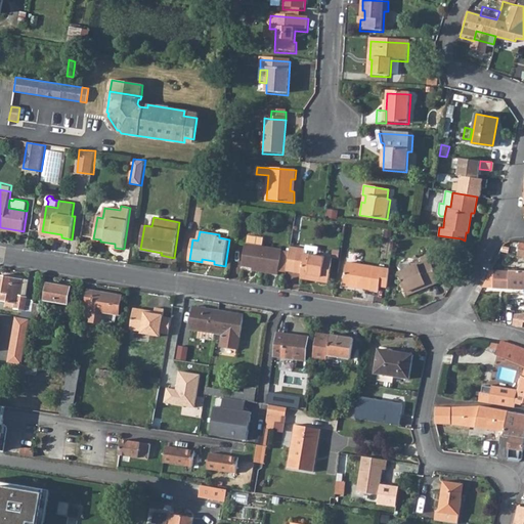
[(263,246),(265,236),(250,233),(248,244),(263,246)]
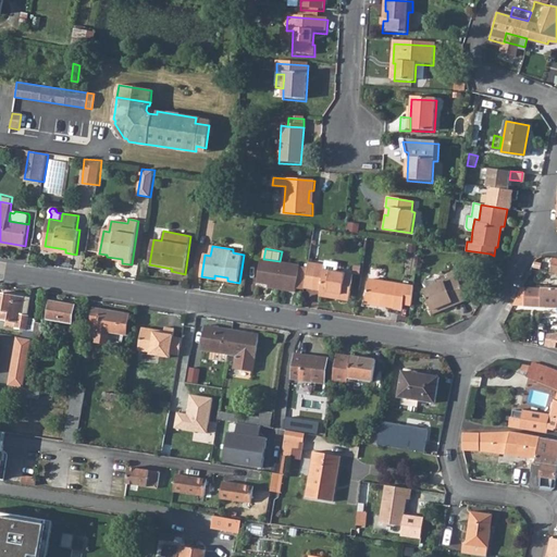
[(262,258),(258,283),(288,287),(287,289),(297,292),(301,264),(280,261),(263,259),(262,258)]
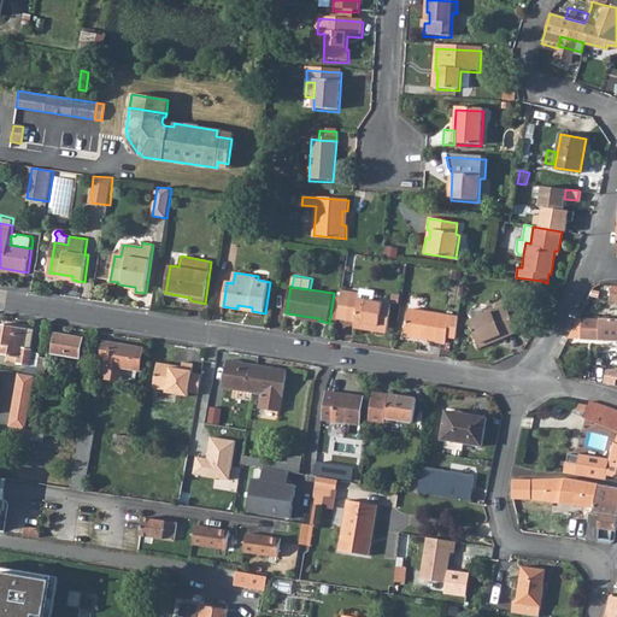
[(375,300),(377,291),(363,289),(362,294),(352,292),(347,321),(357,322),(357,324),(376,328),(376,330),(389,333),(393,304),(375,300)]
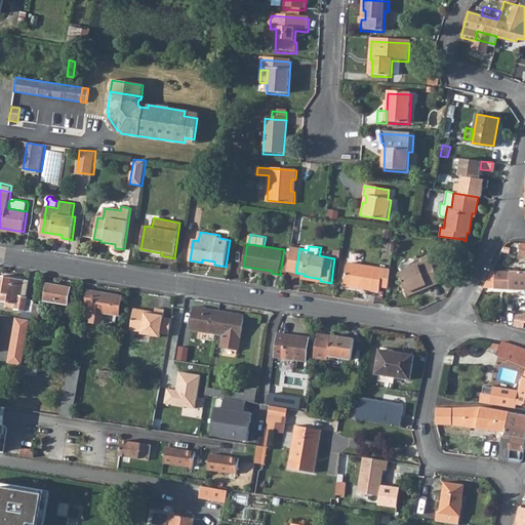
[(299,248),(292,247),(288,272),(295,273),(299,248)]
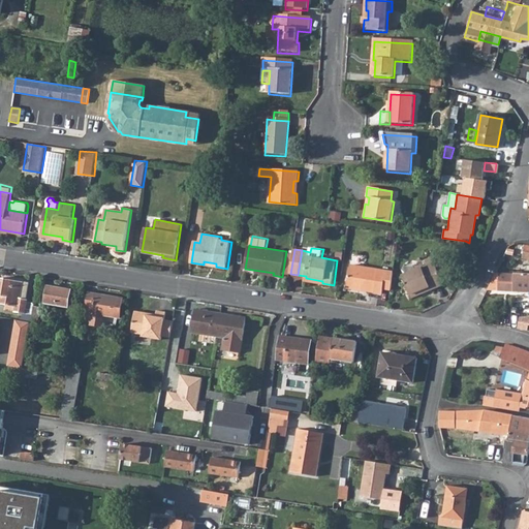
[(442,278),(448,275),(441,259),(435,262),(442,278)]
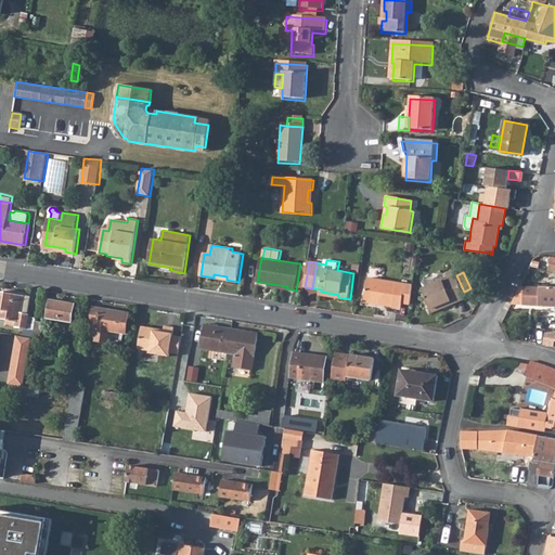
[(465,294),(464,292),(456,275),(456,273),(424,288),(434,312),(443,307),(442,304),(465,294)]
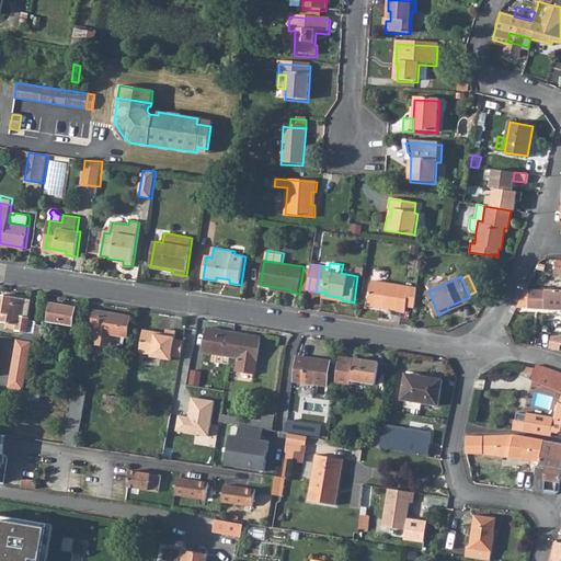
[(420,288),(374,281),(369,305),(382,307),(382,305),(399,308),(398,310),(407,311),(408,307),(416,308),(420,288)]
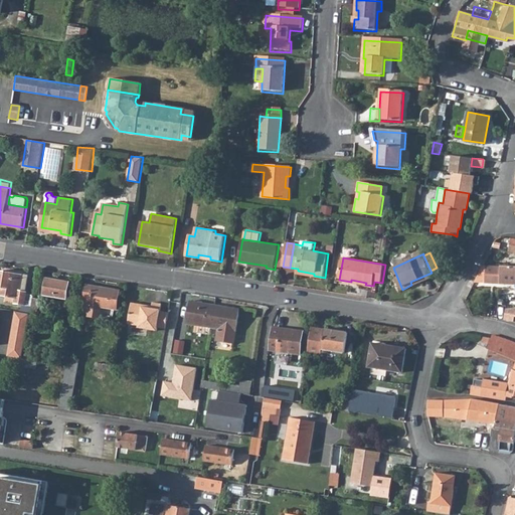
[(514,266),(483,264),(475,282),(508,283),(514,283),(514,266)]
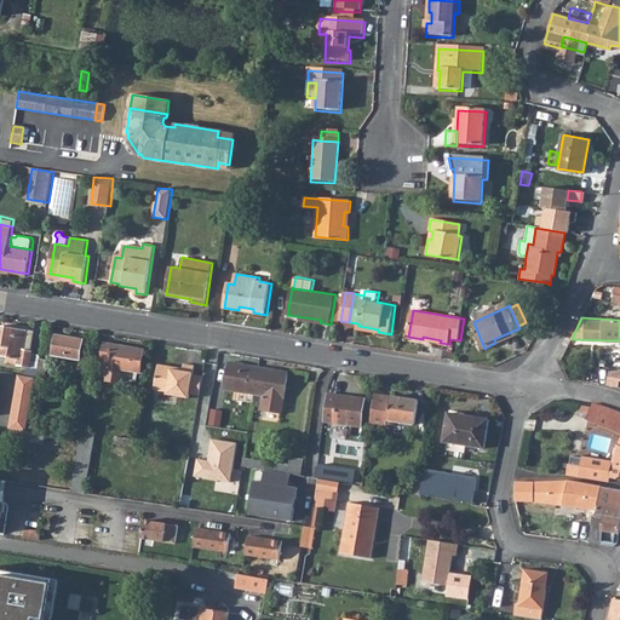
[(27,331),(0,326),(0,357),(18,360),(17,367),(27,368),(26,375),(36,378),(36,375),(39,359),(40,355),(32,354),(33,350),(32,350),(24,349),(27,331)]
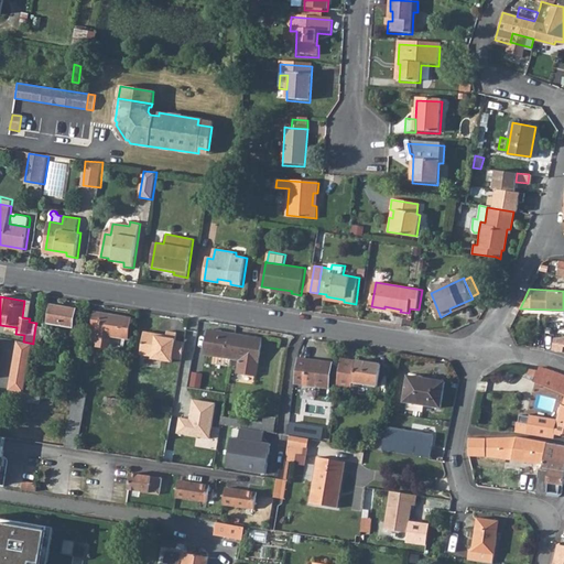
[(29,318),(31,302),(24,301),(22,317),(29,318)]
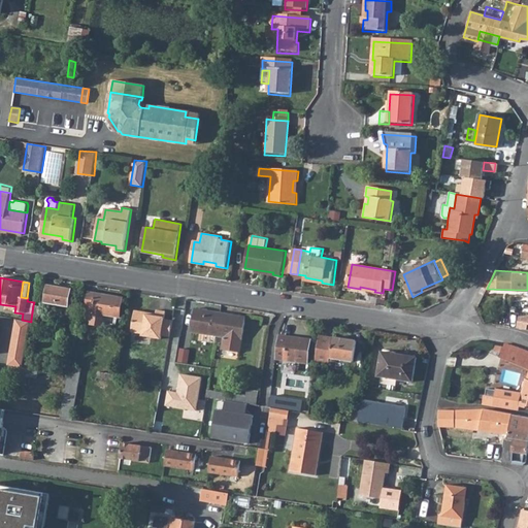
[(68,306),(70,289),(47,286),(44,303),(68,306)]
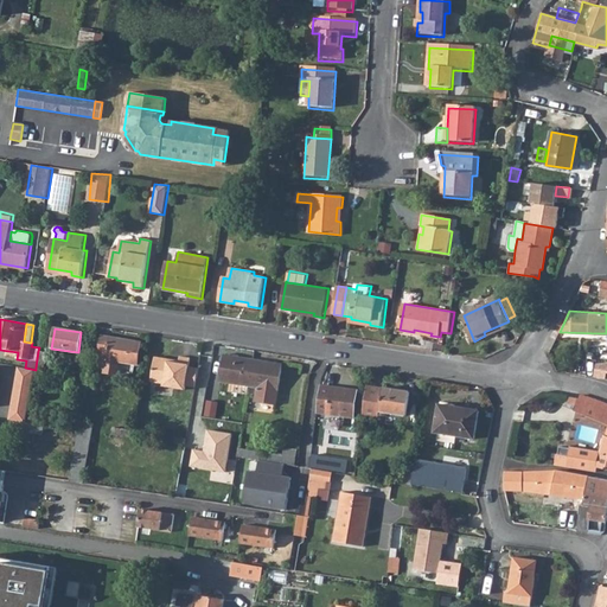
[(138,365),(141,343),(101,336),(96,359),(107,360),(104,372),(115,374),(117,363),(138,365)]
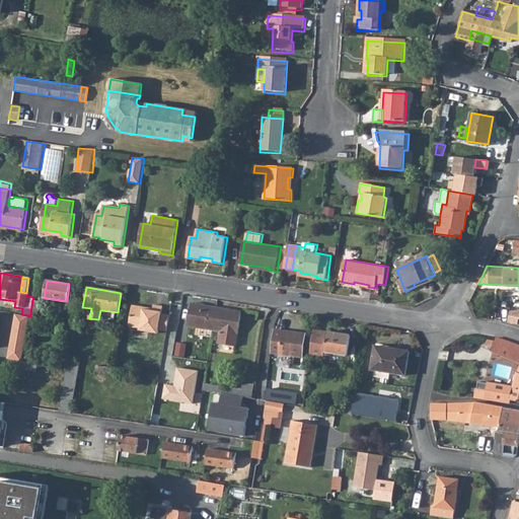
[(39,314),(41,301),(33,300),(33,297),(32,300),(30,314),(39,314)]
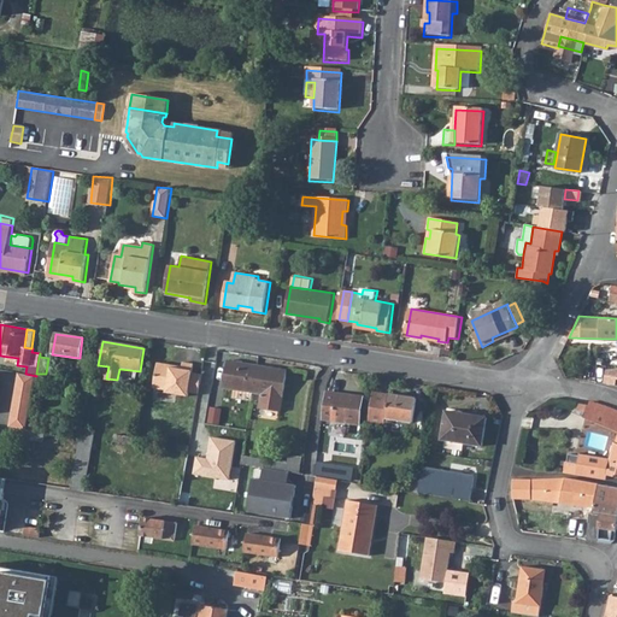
[(257,366),(227,360),(222,389),(233,391),(231,397),(241,398),(242,392),(252,394),(257,366)]
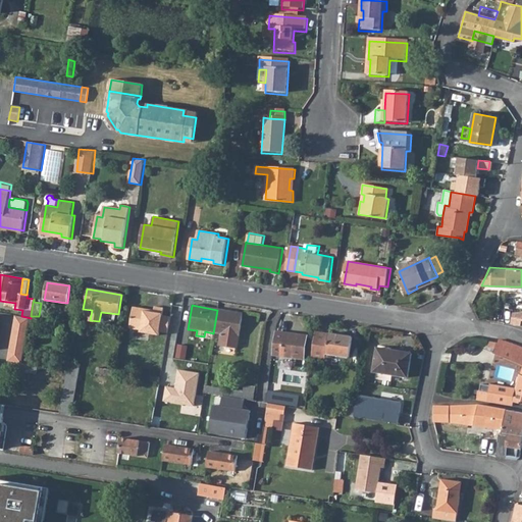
[(179,327),(183,309),(171,307),(169,318),(168,326),(179,327)]
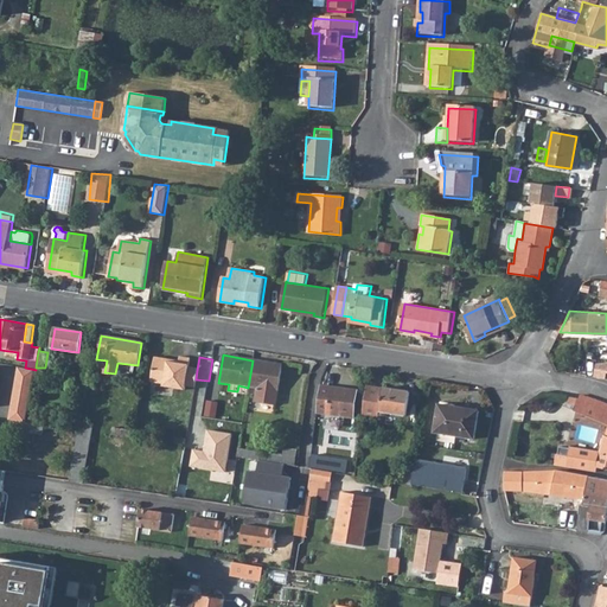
[(163,388),(184,391),(185,388),(187,369),(190,360),(179,358),(178,363),(154,359),(151,384),(163,385),(163,388)]
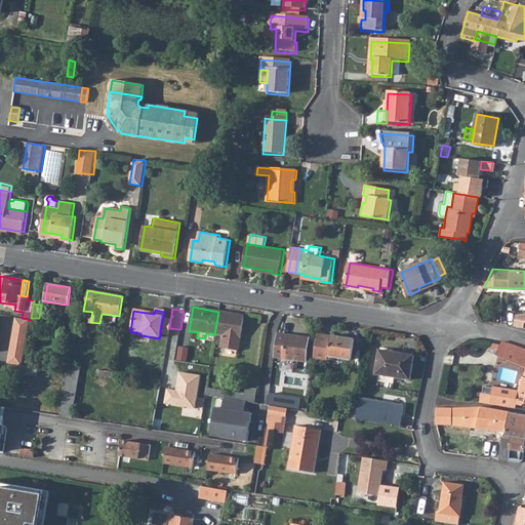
[(240,339),(243,316),(218,312),(214,335),(240,339)]
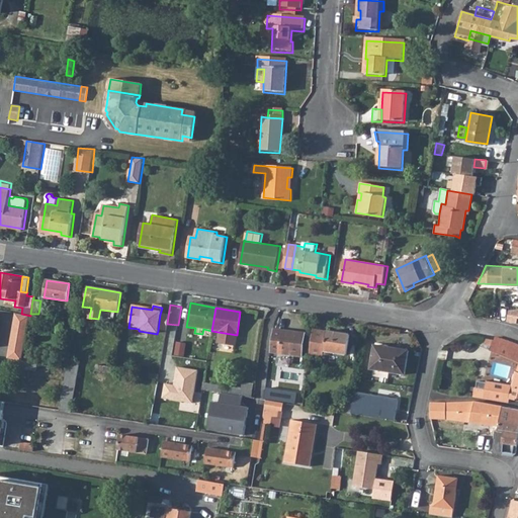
[(21,314),(15,313),(7,359),(22,361),(30,316),(21,314)]
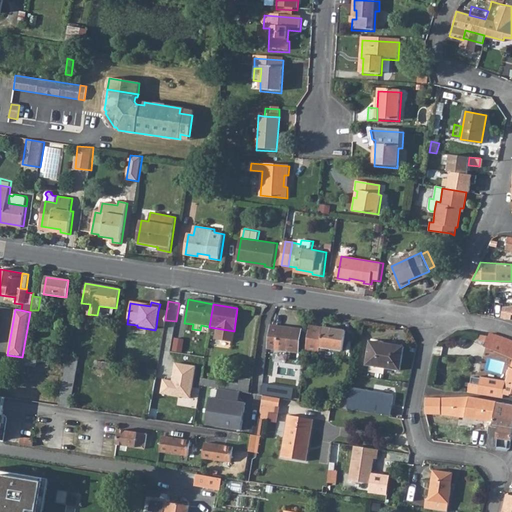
[(158,311),(156,327),(163,328),(165,320),(166,312),(158,311)]
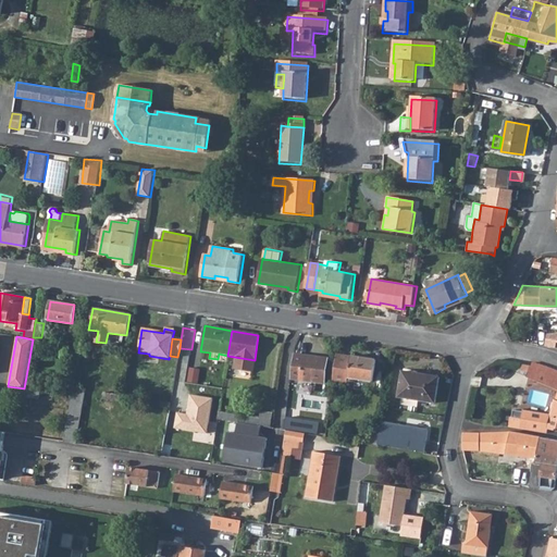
[(346,383),(347,378),(373,381),(376,360),(351,356),(351,357),(336,355),(333,381),(346,383)]
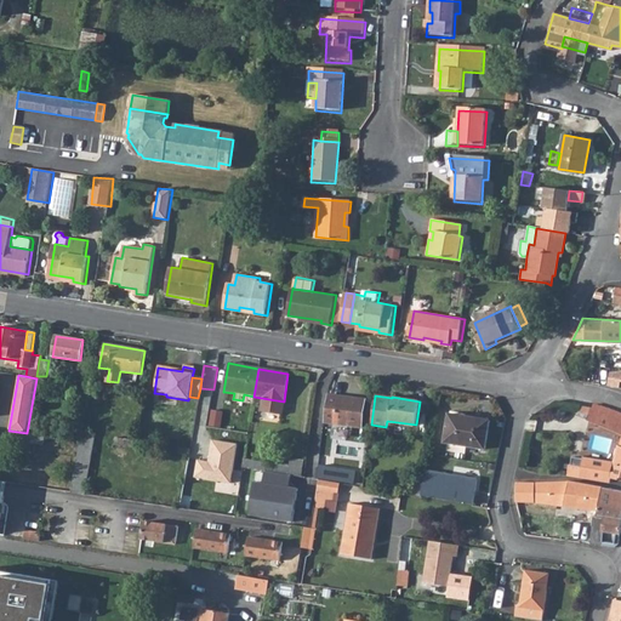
[(362,427),(365,400),(329,397),(326,423),(362,427)]
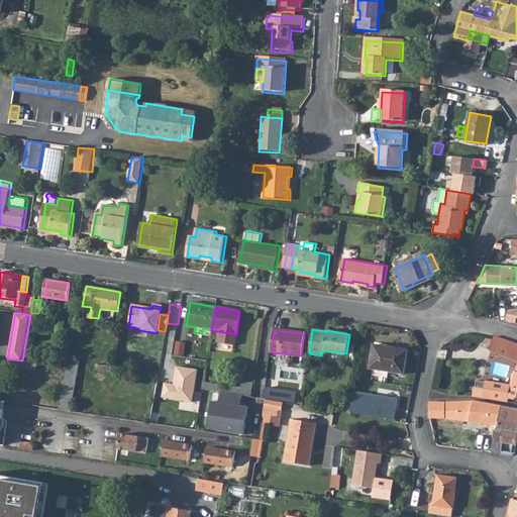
[(507,401),(508,397),(516,399),(516,342),(513,341),(496,335),(494,335),(493,339),(491,338),(490,338),(489,344),(498,346),(497,353),(516,360),(516,367),(516,372),(514,372),(511,386),(504,385),(477,381),(473,395),(507,401)]
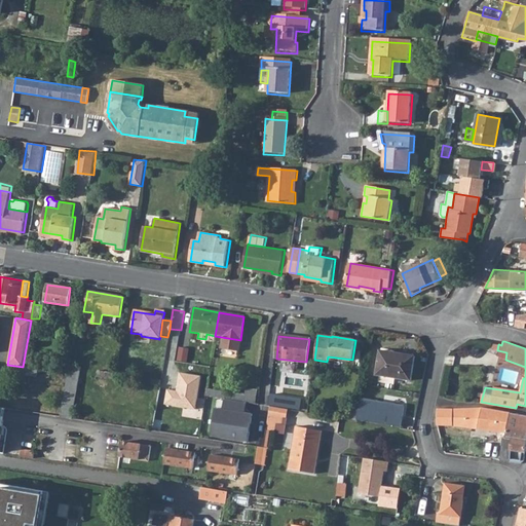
[(182,347),(181,361),(189,362),(190,348),(182,347)]
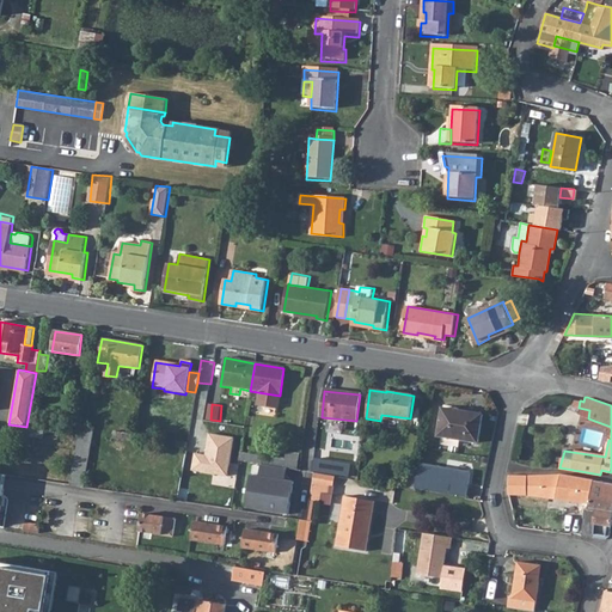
[(478,442),(483,414),(444,408),(439,436),(478,442)]
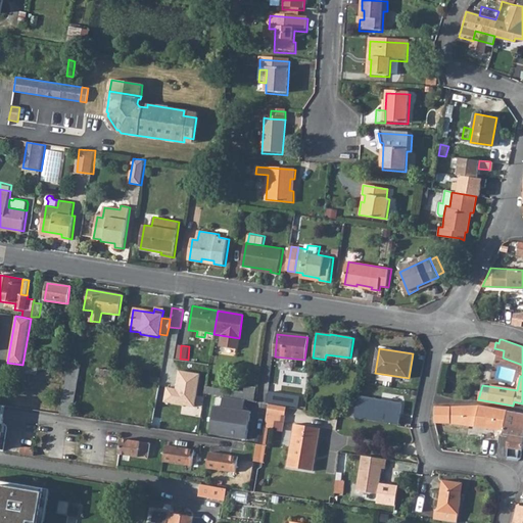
[(69,364),(67,373),(60,415),(73,417),(81,366),(69,364)]
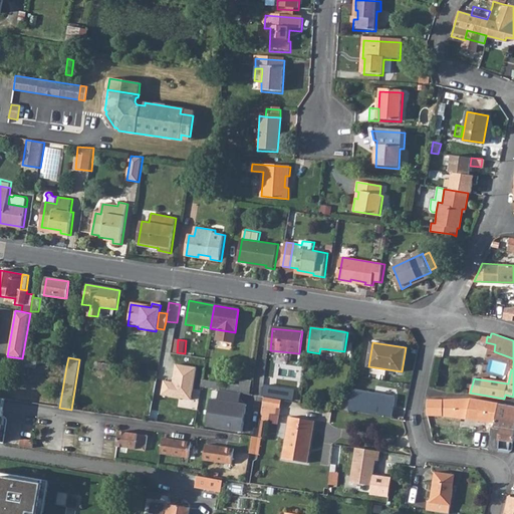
[(21,366),(36,368),(38,361),(22,358),(21,366)]
